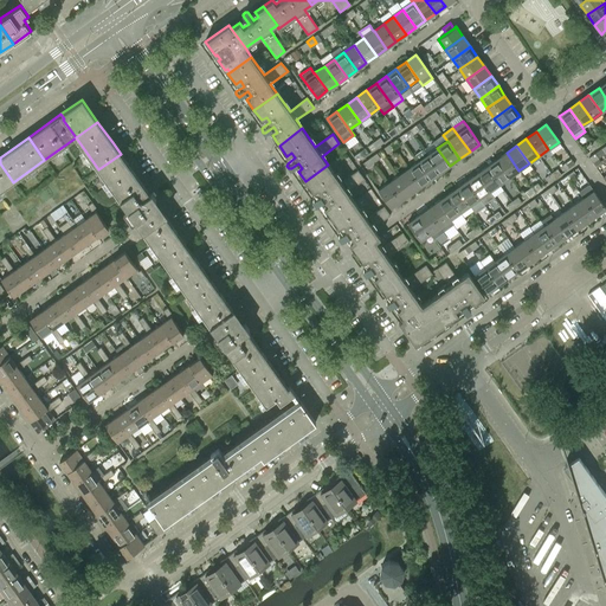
[(450,166),(437,148),(427,155),(440,173),(450,166)]
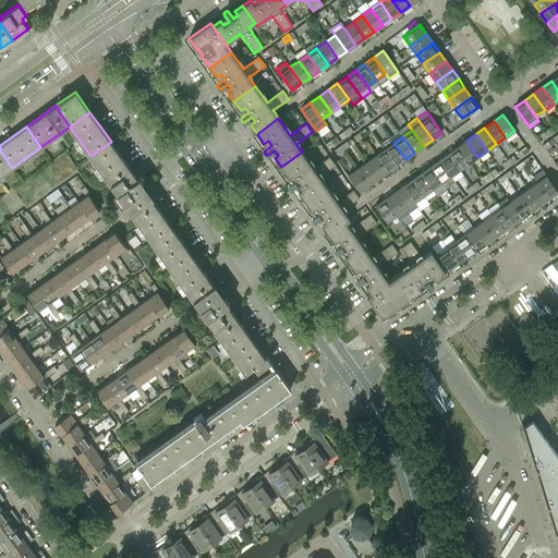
[(477,157),(466,141),(457,147),(469,164),(477,157)]
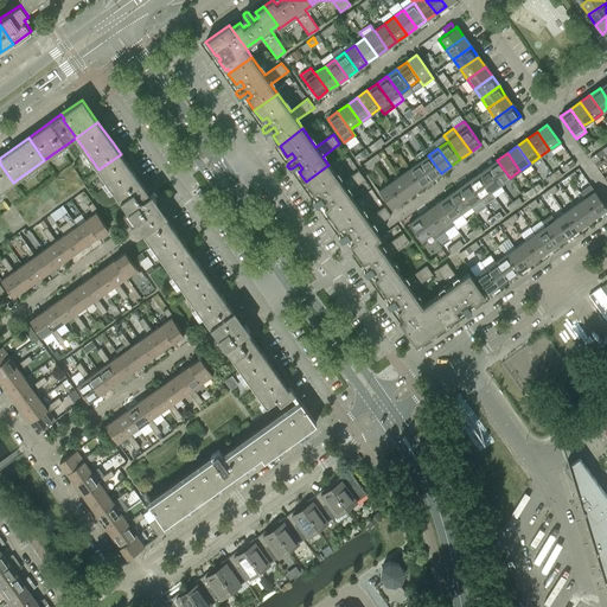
[(144,185),(136,177),(121,154),(98,170),(121,202),(144,185)]
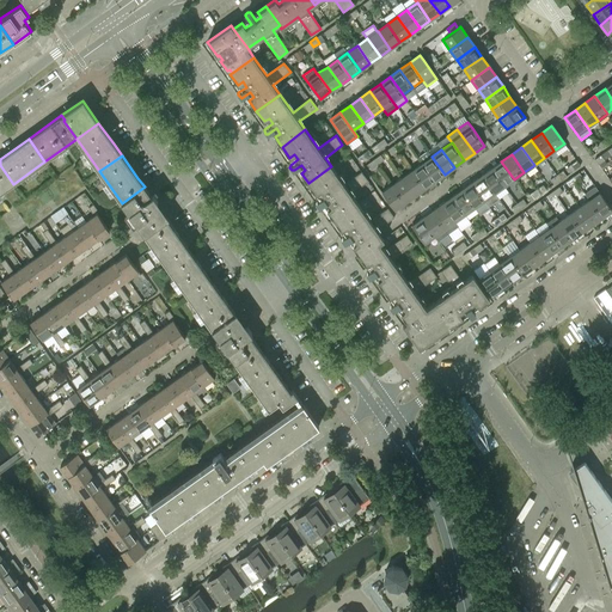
[(445,175),(432,157),(422,164),(434,182),(445,175)]
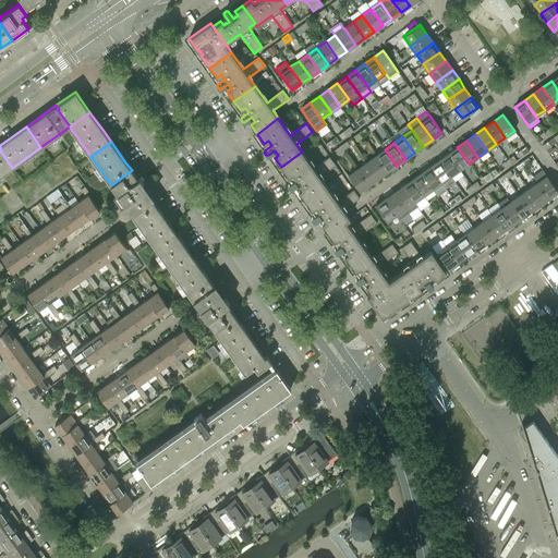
[(469,164),(457,147),(448,154),(460,170),(469,164)]
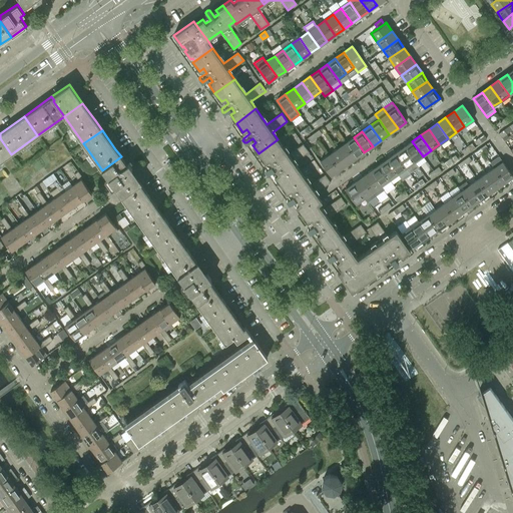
[(364,152),(354,137),(345,142),(356,157),(364,152)]
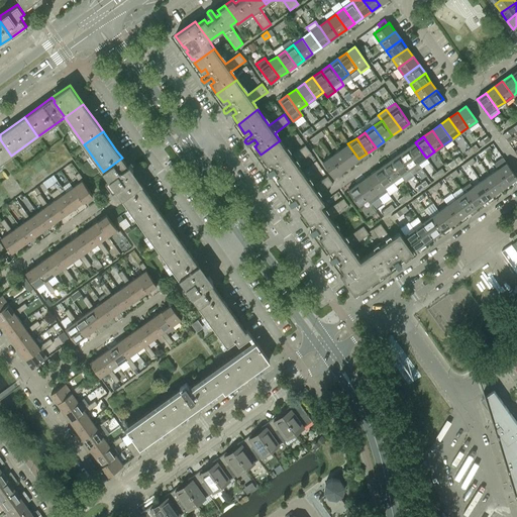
[(0,163),(11,156),(0,139),(0,163)]
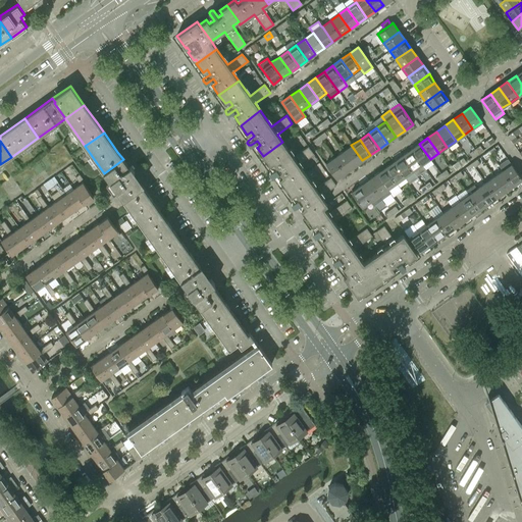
[(299,165),(314,155),(308,147),(294,157),(282,142),(263,156),(269,165),(273,162),(276,167),(269,171),(269,173),(271,175),(272,176),(279,171),(282,175),(278,178),(284,188),(305,173),(299,165)]
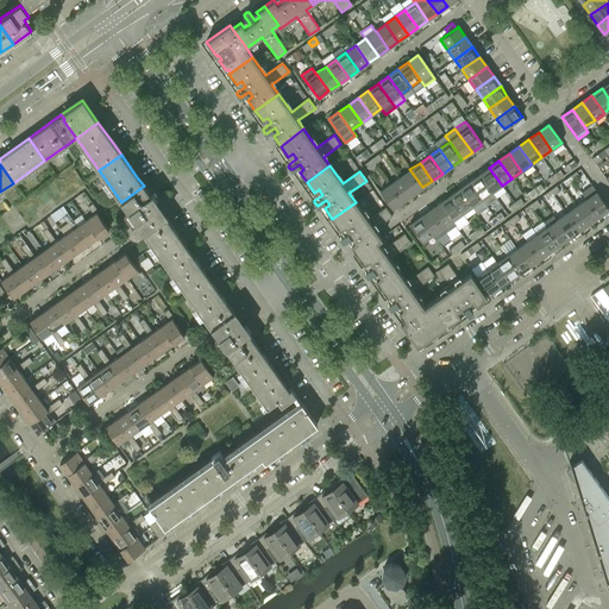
[(502,186),(489,168),(479,175),(491,193),(502,186)]
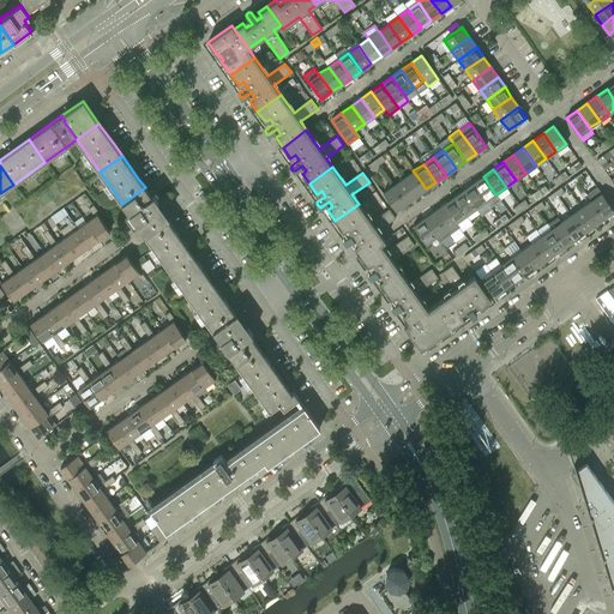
[(426,188),(413,170),(403,178),(413,191),(416,196),(426,188)]
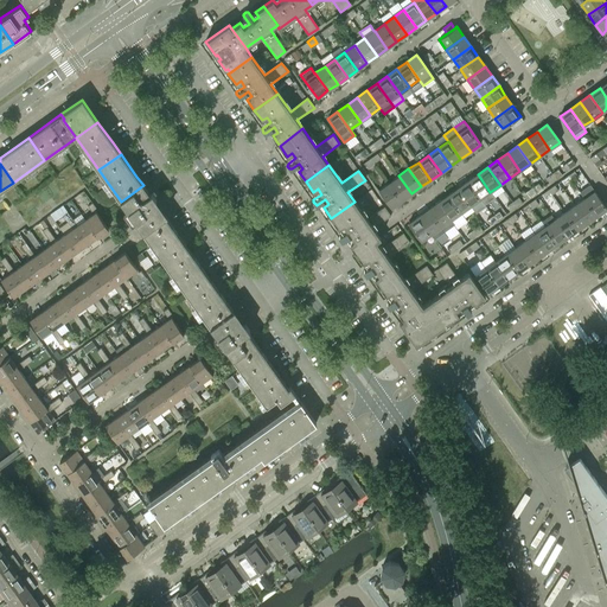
[(494,197),(490,192),(478,174),(467,181),(480,199),(484,205),(494,197)]
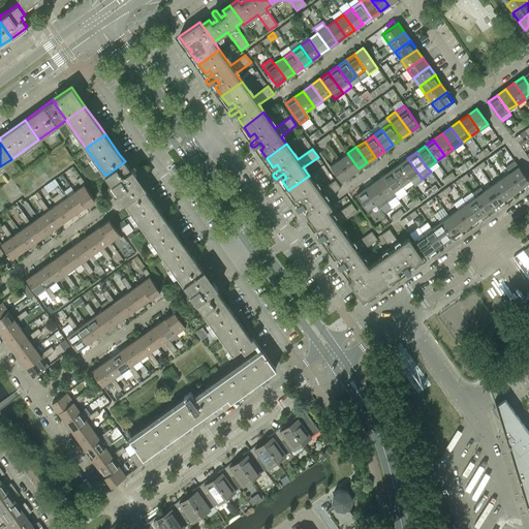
[(359,168),(355,164),(347,153),(339,159),(350,175),(359,168)]
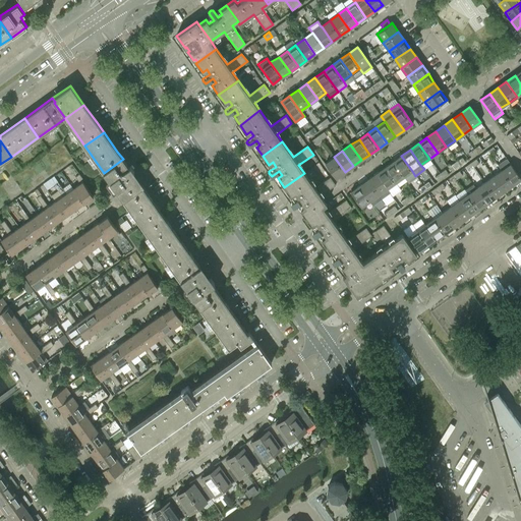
[(412,171),(401,156),(393,162),(404,176),(412,171)]
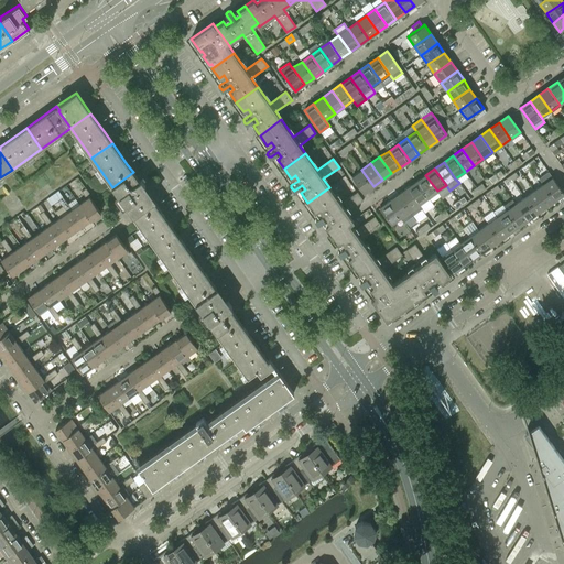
[(373,186),(361,170),(351,177),(364,194),(373,186)]
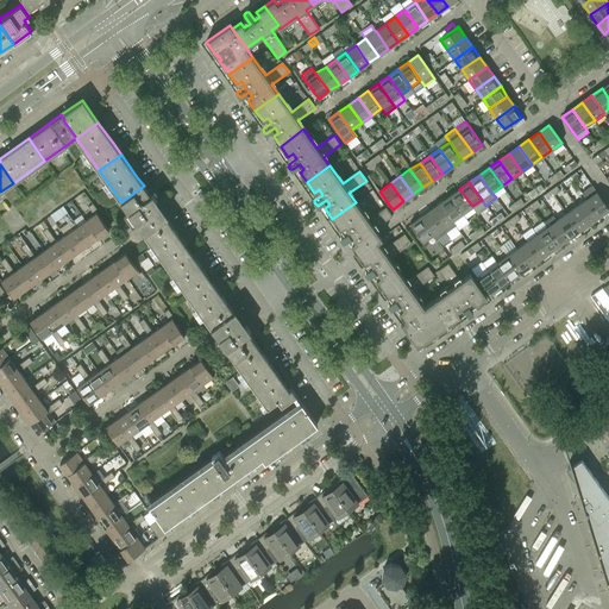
[(158,206),(155,201),(157,200),(152,194),(150,195),(149,193),(144,186),(121,202),(136,223),(158,206)]
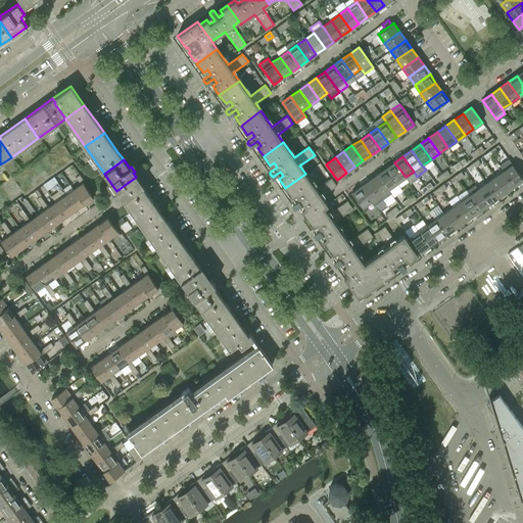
[(308,172),(317,181),(328,173),(319,162),(308,172)]
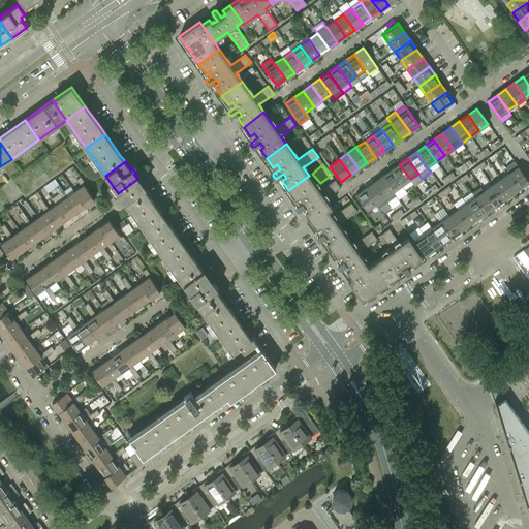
[(410,179),(399,164),(391,169),(401,185),(410,179)]
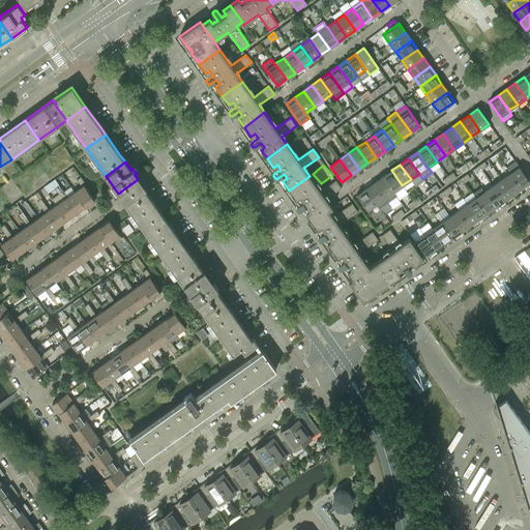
[(529,182),(519,167),(510,173),(521,188),(529,182)]
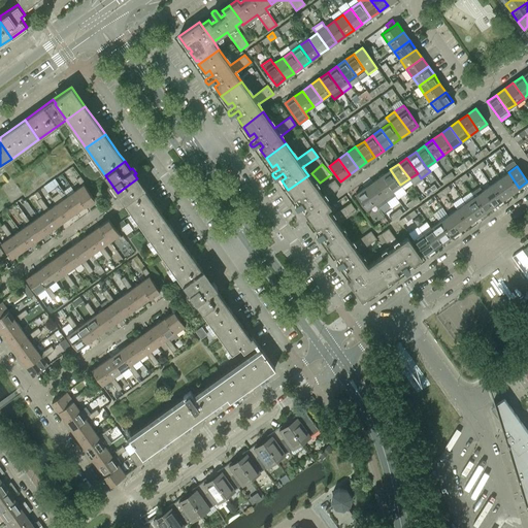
[(400,185),(390,169),(381,175),(392,191),(400,185)]
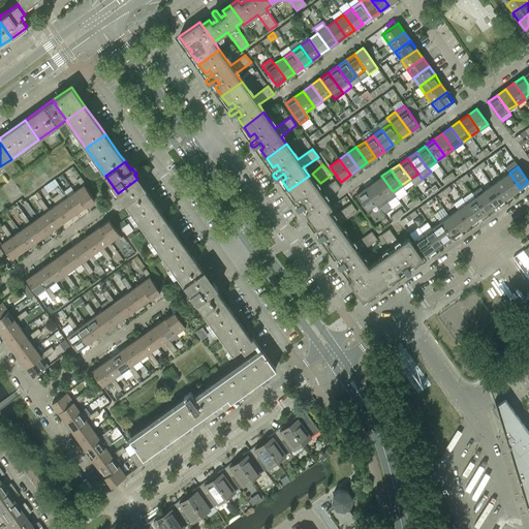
[(520,188),(509,173),(500,179),(511,194),(520,188)]
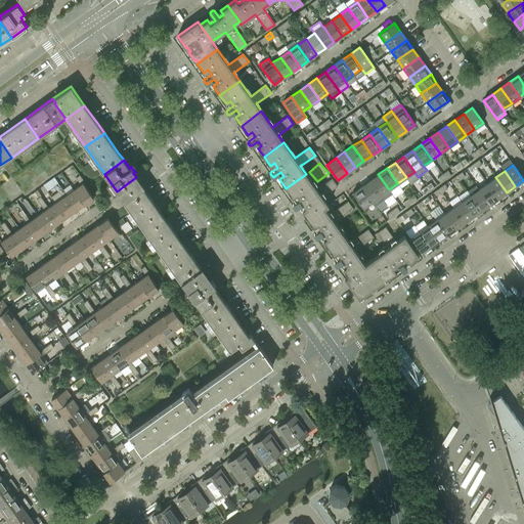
[(322,197),(338,186),(332,178),(317,188),(306,174),(286,188),(293,197),(296,194),(300,199),(293,204),(293,205),(294,208),(296,208),(303,203),(306,208),(302,210),(306,216),(308,218),(328,204),(325,202),(322,197)]
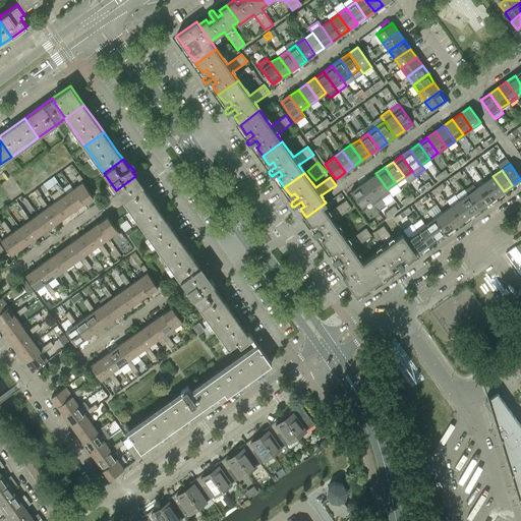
[(387,188),(375,173),(367,179),(382,198),(390,192),(387,188)]
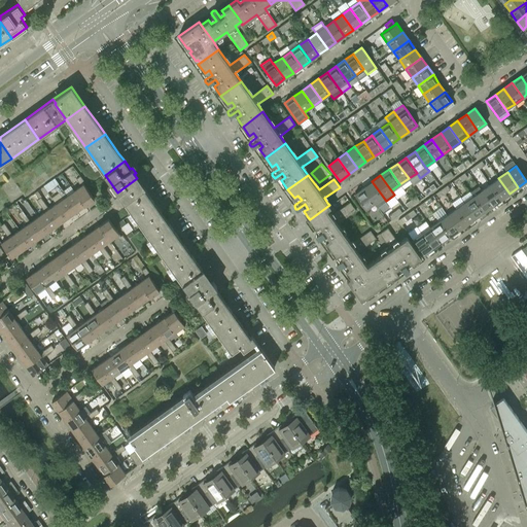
[(139,181),(137,178),(117,192),(120,197),(143,229),(163,215),(143,186),(139,181)]
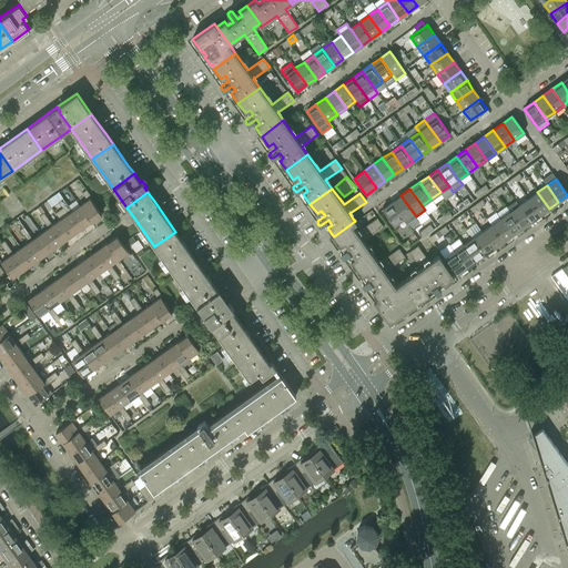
[(549,209),(537,192),(528,199),(540,215),(549,209)]
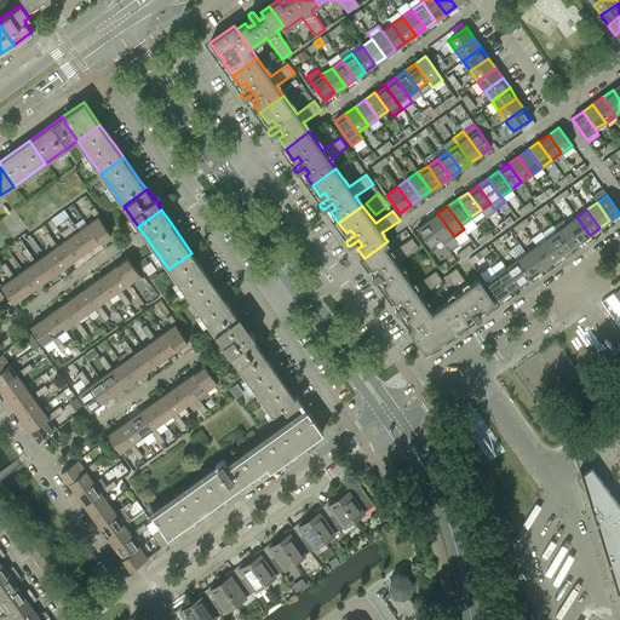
[(454,236),(437,213),(428,220),(440,239),(443,244),(454,236)]
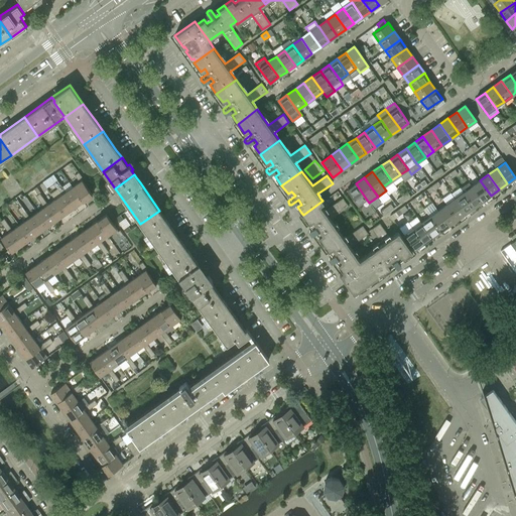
[(92,195),(82,180),(73,186),(83,202),(92,195)]
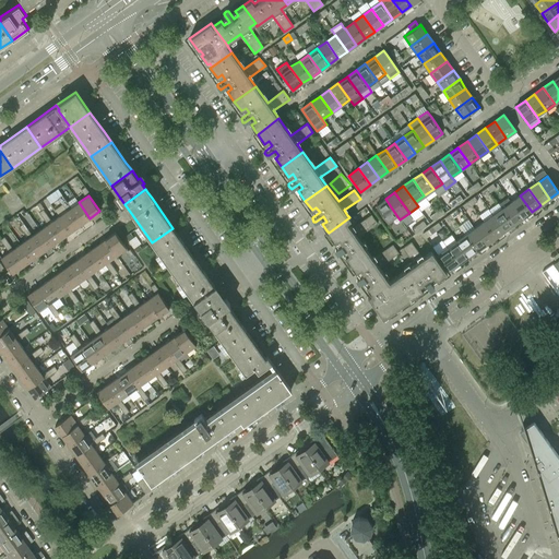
[(532,212),(520,195),(511,202),(522,218),(532,212)]
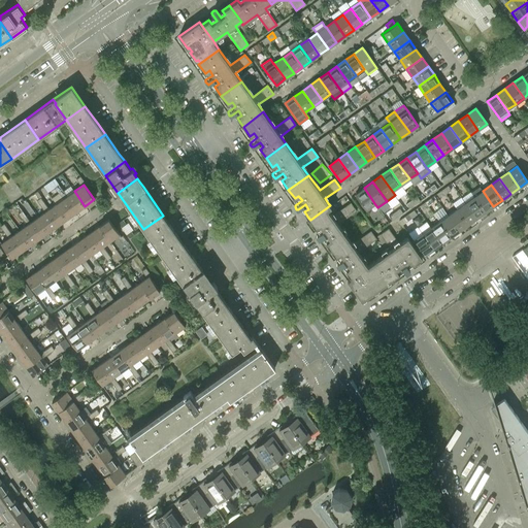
[(493,206),(483,191),(480,187),(470,193),(473,197),(485,212),(493,206)]
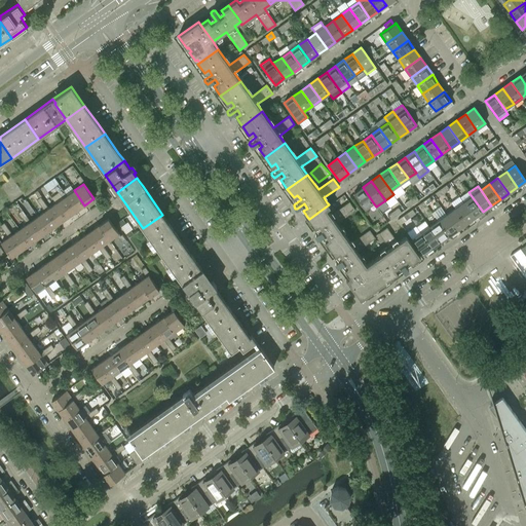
[(373,202),(363,187),(353,193),(365,209),(373,202)]
